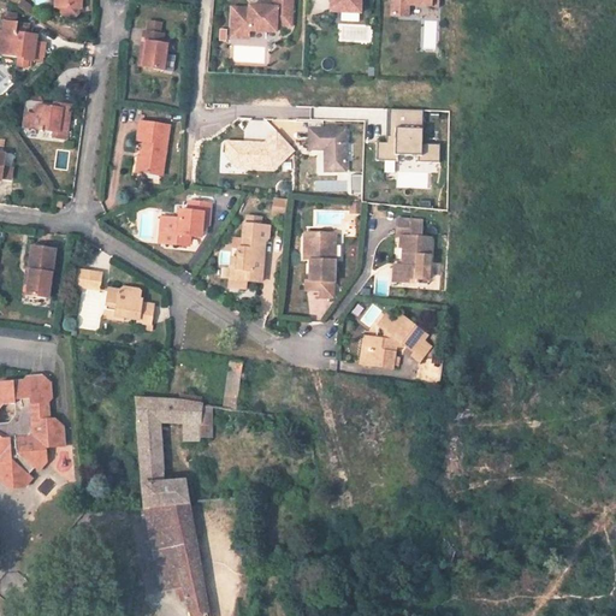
[(19,0),(17,7),(30,13),(34,4),(23,0),(19,0)]
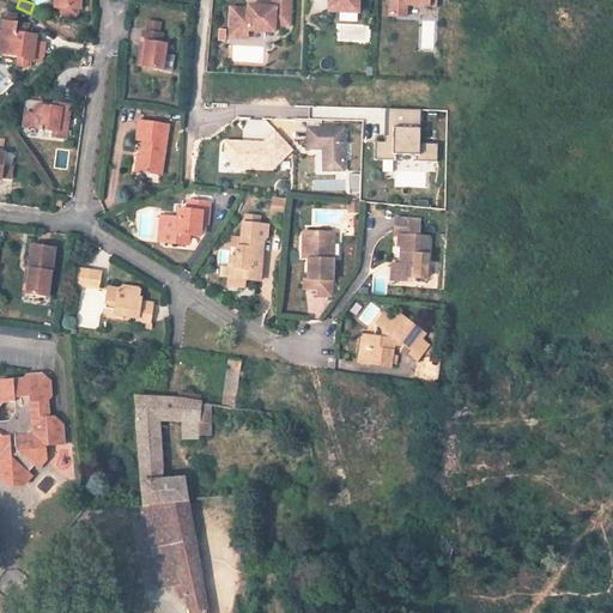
[(61,0),(61,1),(61,4),(61,8),(65,13),(76,13),(79,10),(80,5),(82,5),(82,0),(61,0)]
